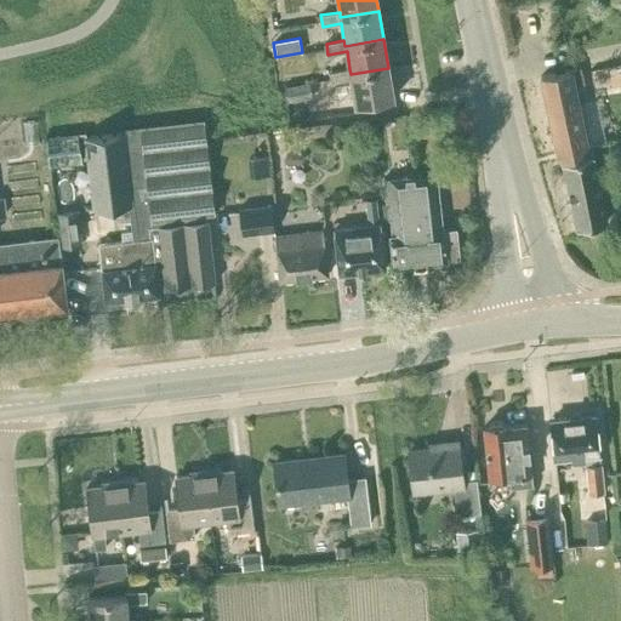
[(355,104),(393,97),(388,68),(351,74),(349,69),(330,72),(331,84),(352,80),(355,104)]
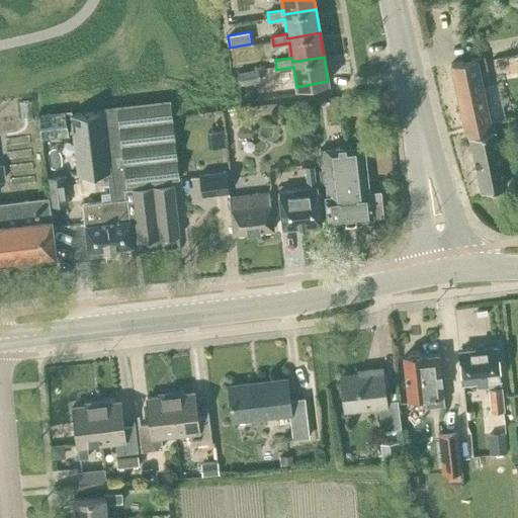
[(493,121),(490,122),(476,58),(450,64),(464,128),(466,128),(480,190),(506,184),(493,121)]
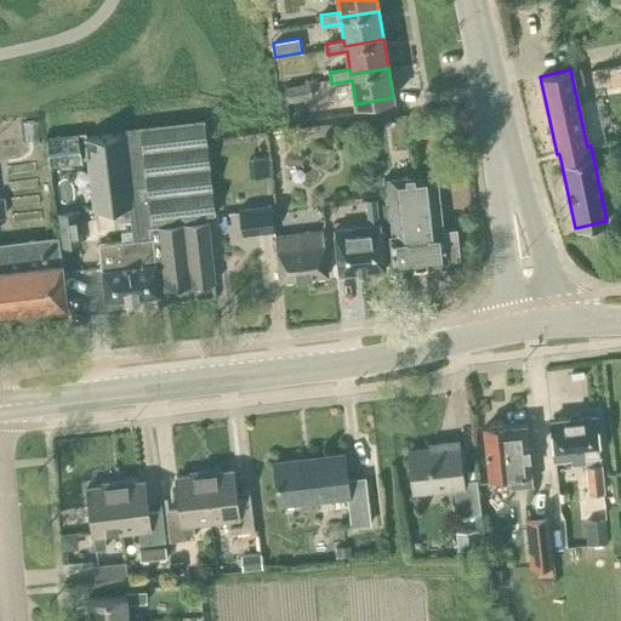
[(309,81),(284,86),(286,103),(312,98),(309,81)]
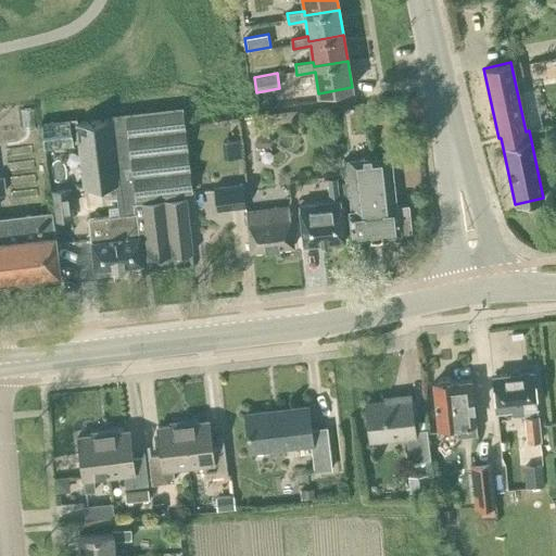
[(38,131),(34,105),(21,108),(24,134),(38,131)]
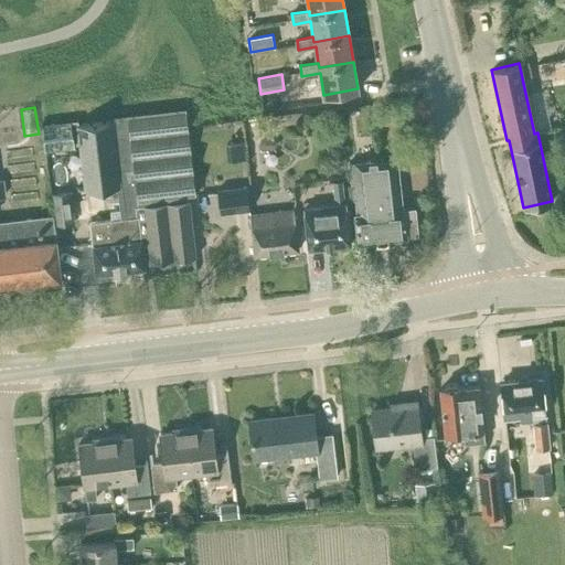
[(189,199),(188,200),(188,195),(195,194),(185,107),(109,117),(109,121),(112,121),(119,187),(117,188),(121,219),(138,216),(141,240),(149,238),(151,262),(195,257),(189,199)]
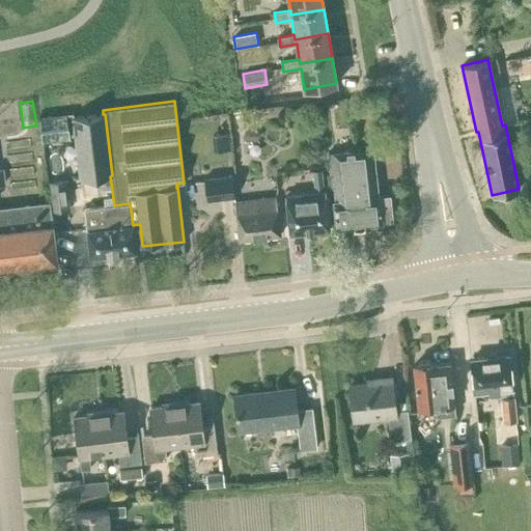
[(80,179),(110,176),(112,175),(105,114),(103,114),(73,118),(80,179)]
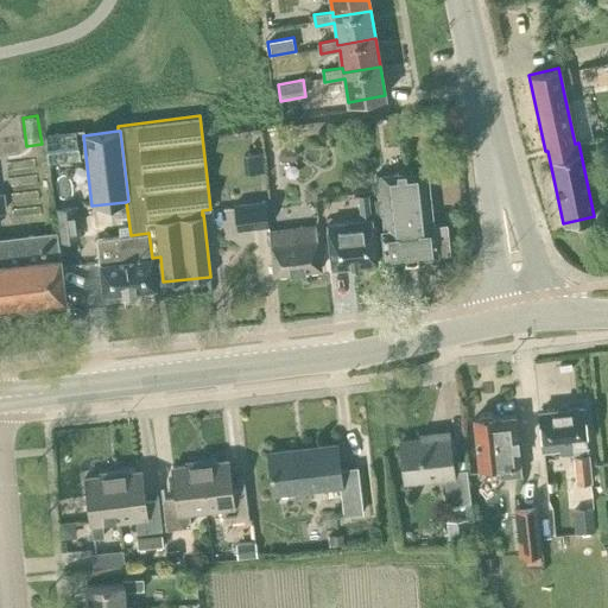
[(284,162),(295,160),(298,156),(298,150),(293,146),(284,147),(279,152),(279,157),(284,162)]
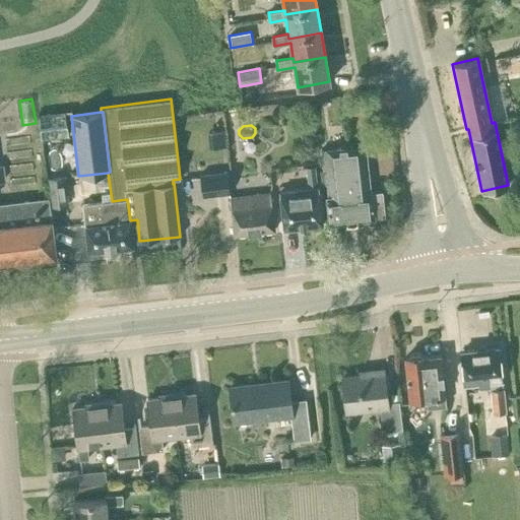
[(374,217),(384,216),(381,190),(371,192),(366,145),(322,149),(325,171),(318,172),(319,185),(327,184),(328,195),(326,195),(329,222),(374,217)]
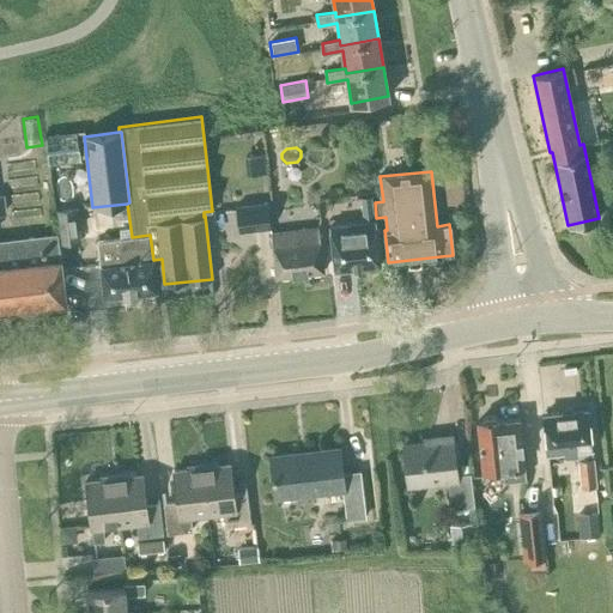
[(360,198),(363,218),(374,217),(371,196),(360,198)]
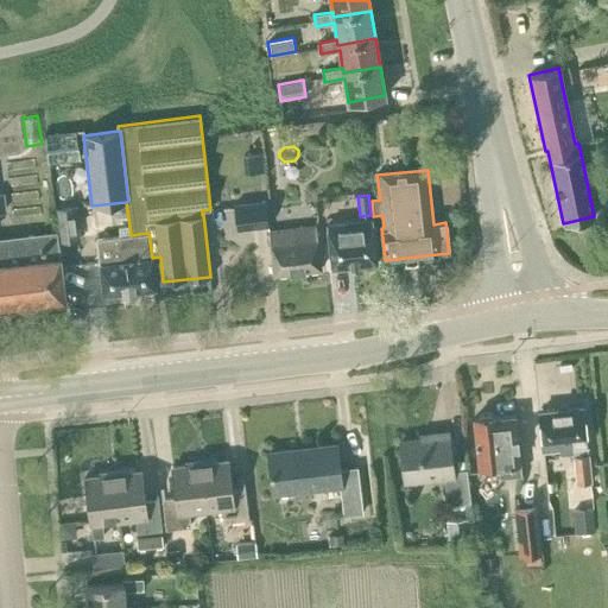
[(265,201),(234,204),(238,229),(268,226),(265,201)]
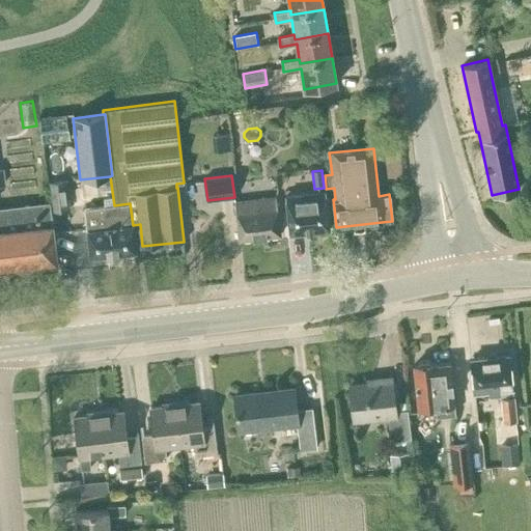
[(70,210),(66,179),(49,182),(53,212),(70,210)]
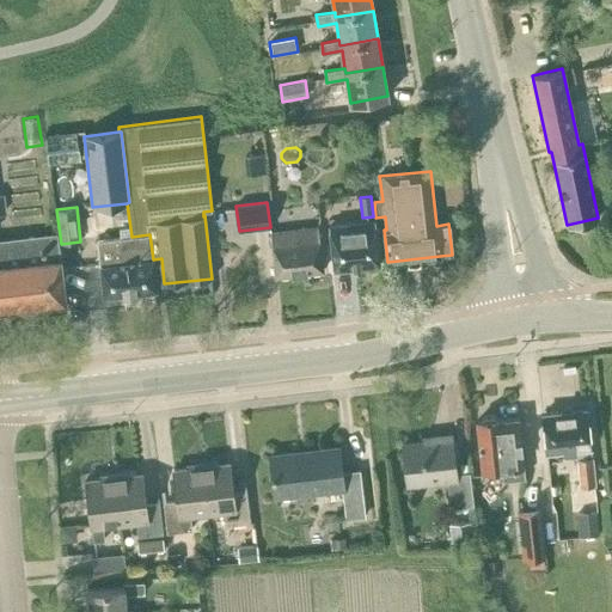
[(334,269),(379,263),(374,220),(329,226),(334,269)]
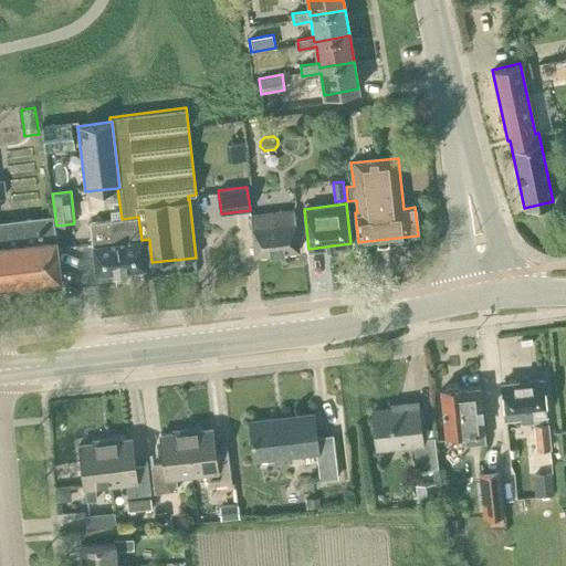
[(254,254),(299,250),(294,210),(250,215),(254,254)]
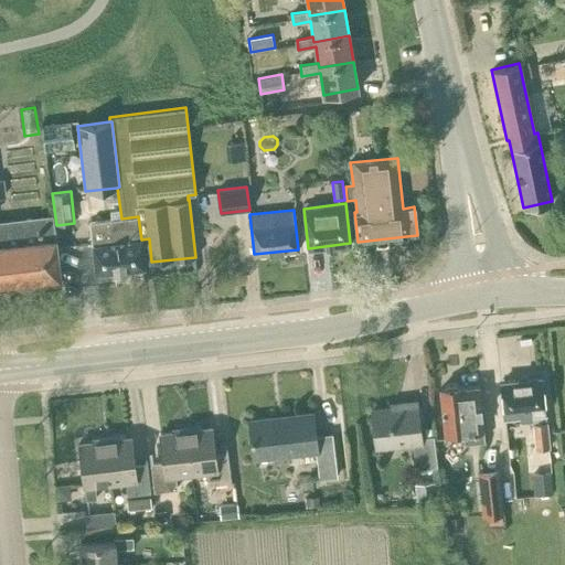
[(51,216),(0,222),(0,285),(60,278),(55,240),(53,240),(51,216)]
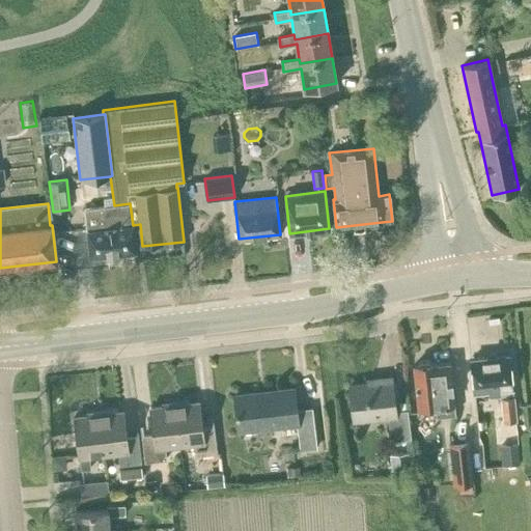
[(136,251),(133,225),(130,203),(114,205),(84,208),(90,257),(136,251)]
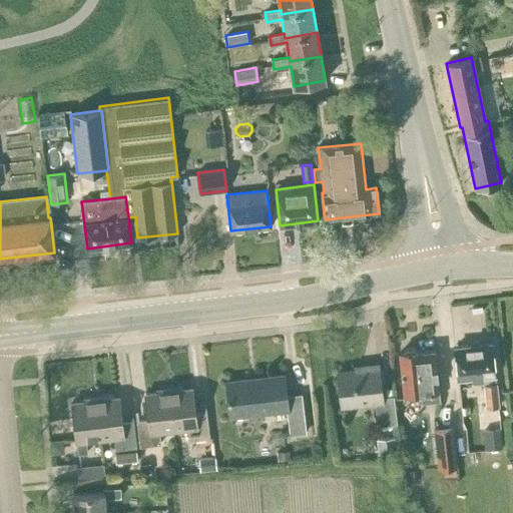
[(498,406),(491,344),(455,347),(458,379),(479,377),(480,386),(484,386),(487,408),(498,406)]
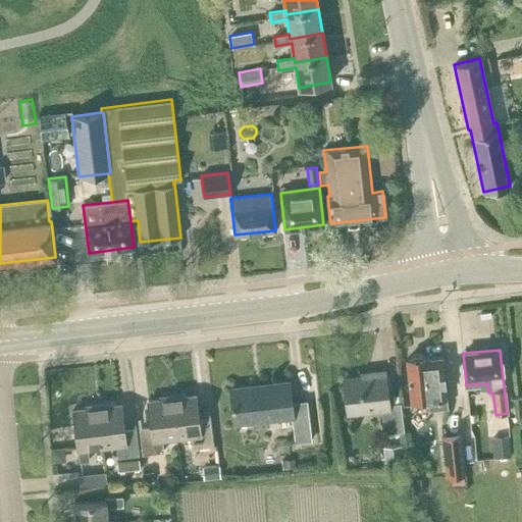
[(427,357),(407,359),(411,400),(428,398),(429,408),(447,406),(441,357),(427,358),(427,357)]
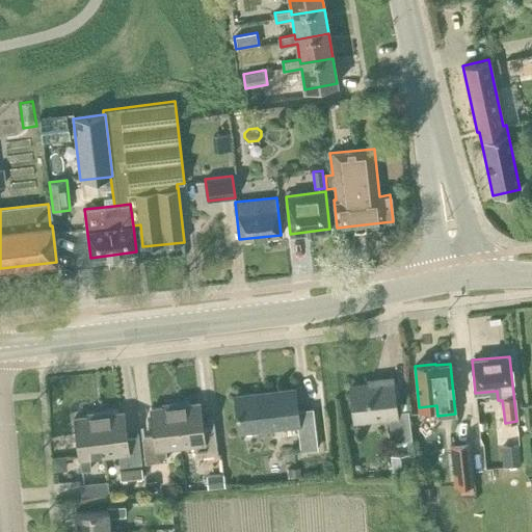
[(349,386),(353,421),(390,417),(393,442),(411,440),(407,410),(396,411),(392,377),(377,379),(378,382),(349,386)]
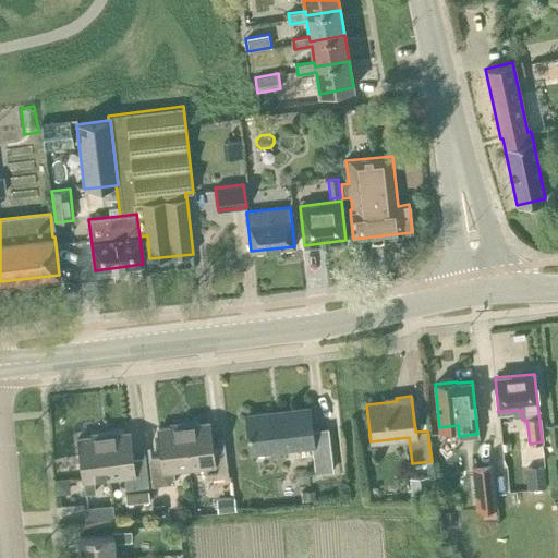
[(310,408),(246,415),(251,452),(313,445),(316,472),(334,470),(328,427),(312,429),(310,408)]
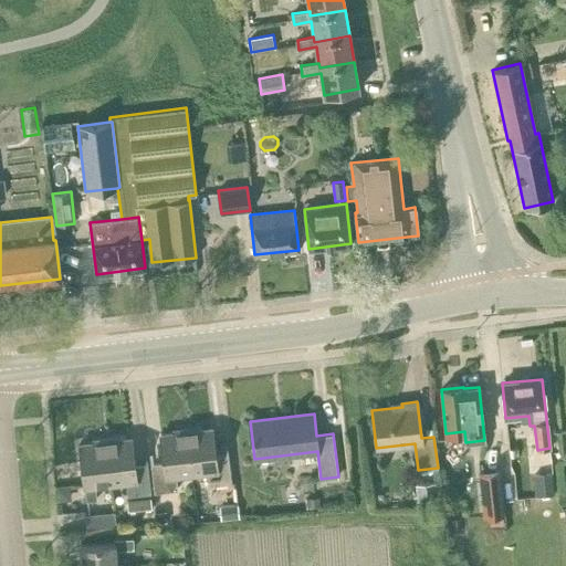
[(186,428),(191,474),(207,472),(208,485),(231,482),(228,456),(215,457),(211,428),(201,429),(200,427),(186,428)]
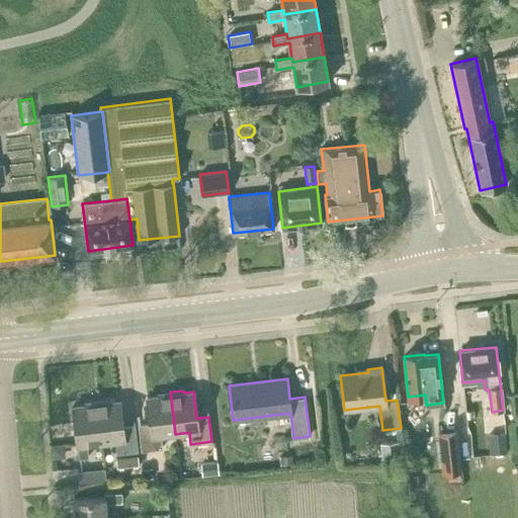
[(160,435),(175,434),(170,392),(158,394),(158,396),(147,397),(150,423),(139,425),(142,450),(162,447),(160,435)]
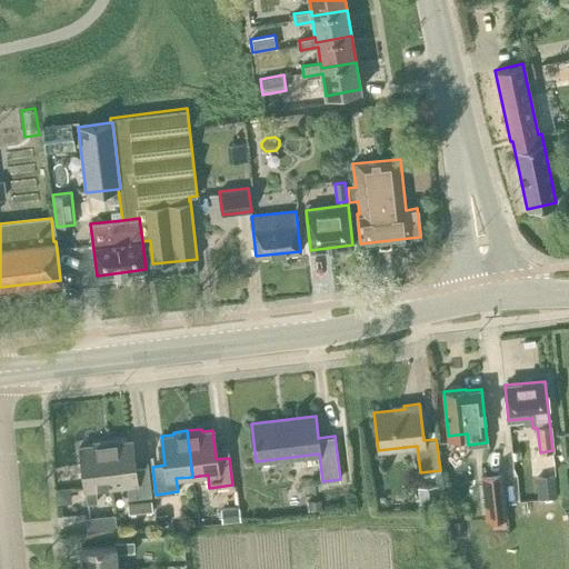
[(106,440),(111,486),(127,485),(128,497),(150,495),(148,468),(136,469),(132,440),(120,441),(120,438),(106,440)]
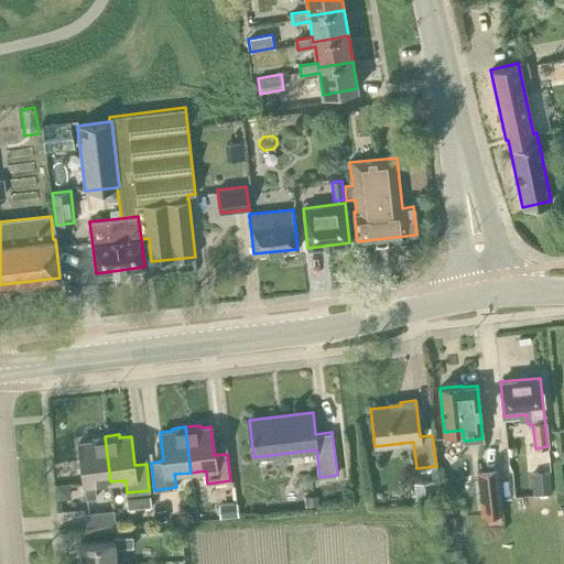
[(95,484),(110,481),(105,436),(90,437),(90,441),(80,442),(86,498),(96,497),(95,484)]
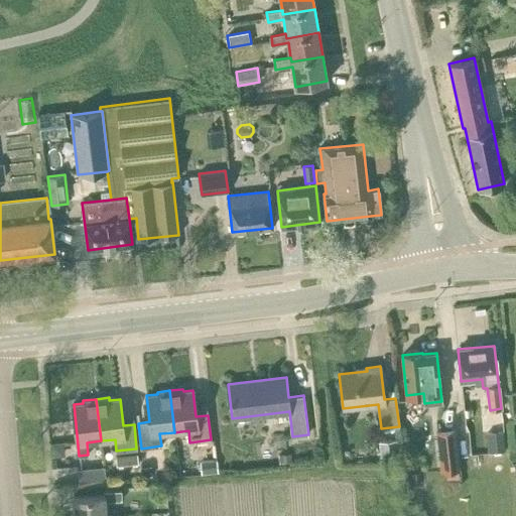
[(460,470),(456,428),(435,430),(439,472),(460,470)]
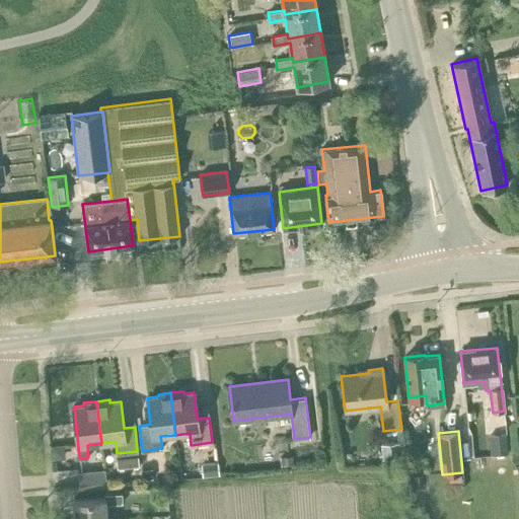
[(401,457),(399,442),(380,444),(381,459),(401,457)]
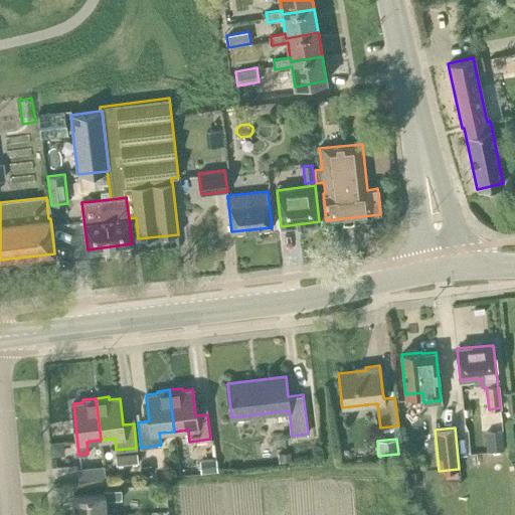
[(63,443),(50,444),(51,457),(64,456),(63,443)]
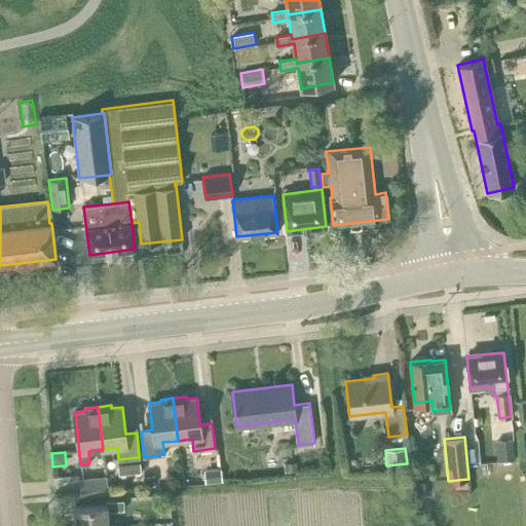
[(119,476),(142,473),(141,462),(118,464),(119,476)]
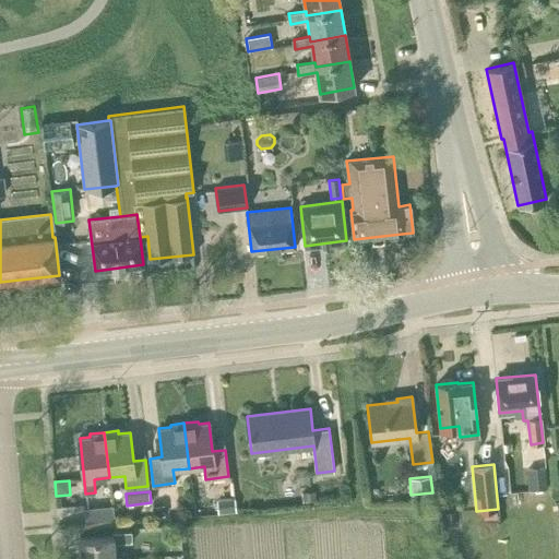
[(301,492),(302,501),(317,500),(316,491),(301,492)]
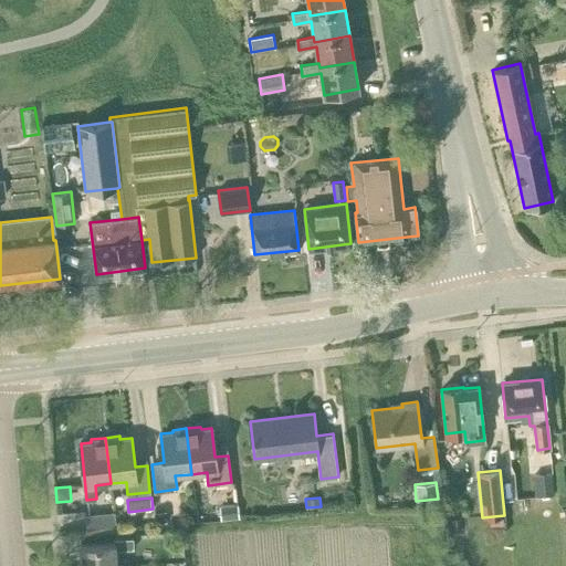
[(239,519),(238,504),(218,506),(220,520),(239,519)]
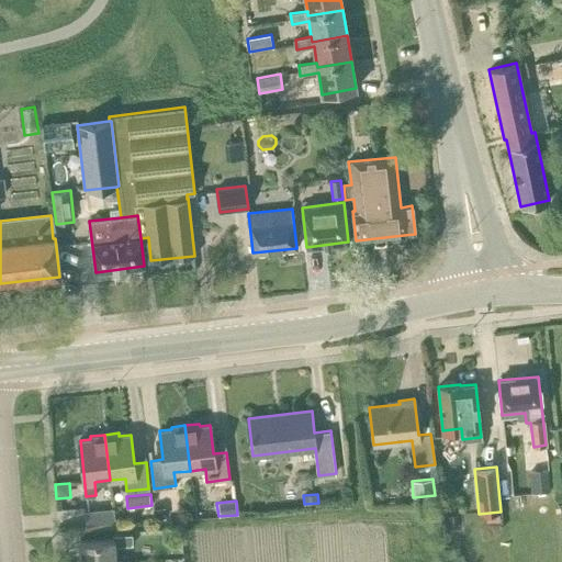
[(115,523),(113,507),(83,510),(86,526),(115,523)]
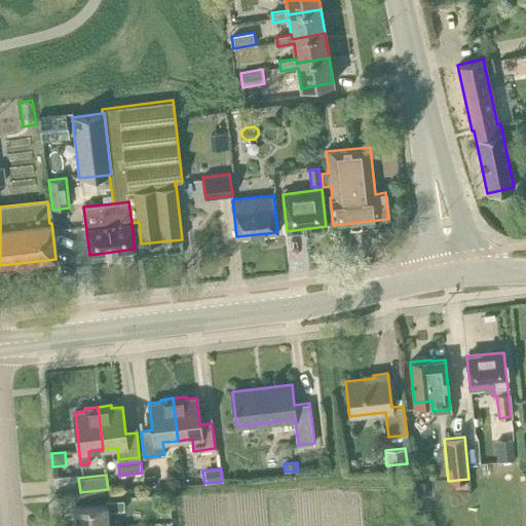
[(143,476),(144,486),(155,485),(154,475),(143,476)]
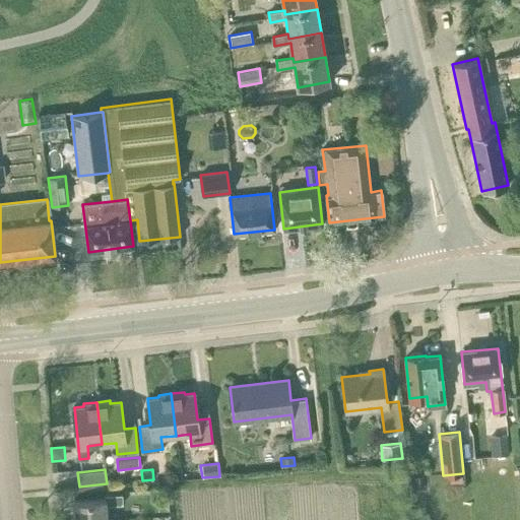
[(75,519),(108,519),(108,506),(124,504),(123,494),(106,496),(107,499),(74,501),(75,519)]
